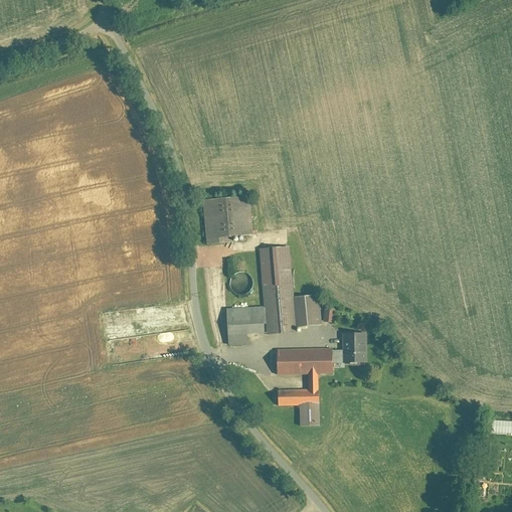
[(252,196),(203,199),(206,238),(256,234),(252,196)]
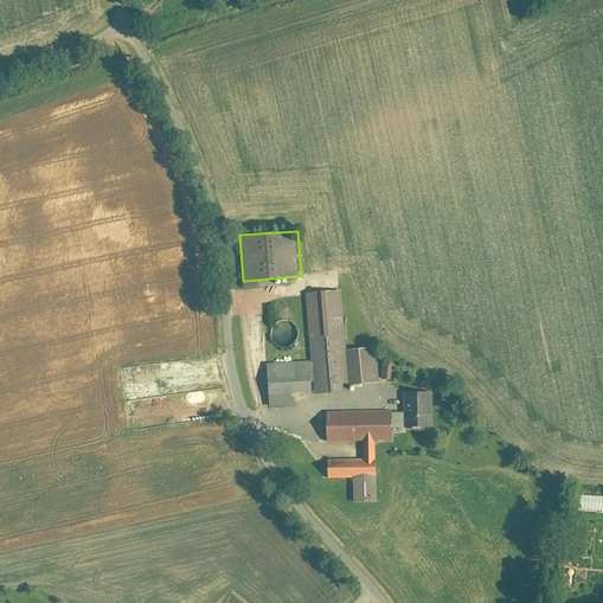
[(268,361),(271,395),(348,387),(339,287),(303,289),(309,358),(268,361)]
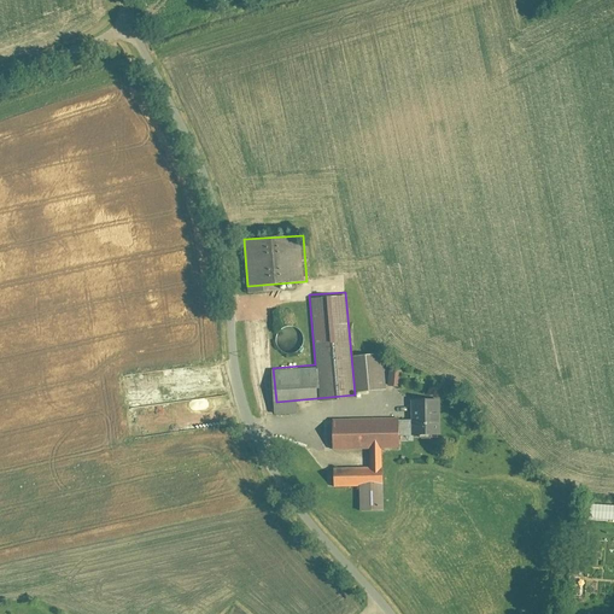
[(268,334),(268,346),(273,354),(284,358),(296,357),(303,350),(307,339),(304,329),(294,322),(285,320),(274,325),(268,334)]
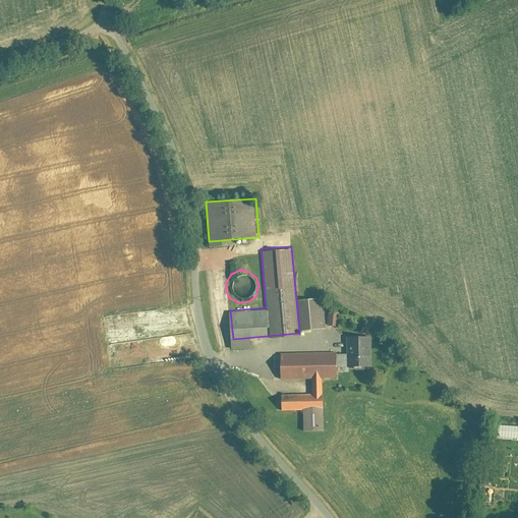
[(325,328),(322,297),(298,300),(301,331),(325,328)]
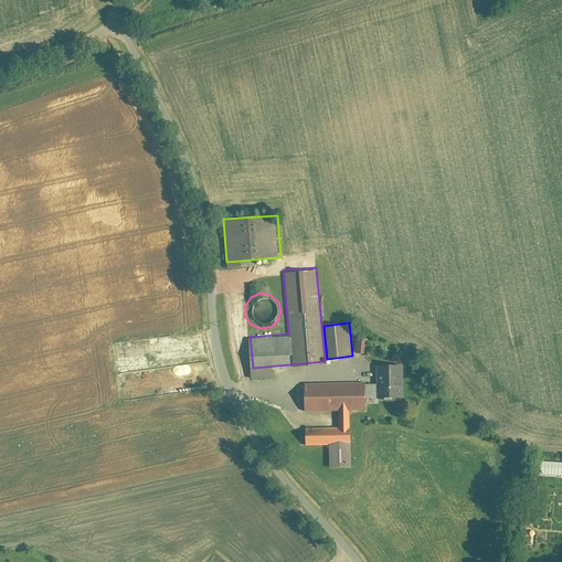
[(369,352),(368,338),(354,339),(354,353),(369,352)]
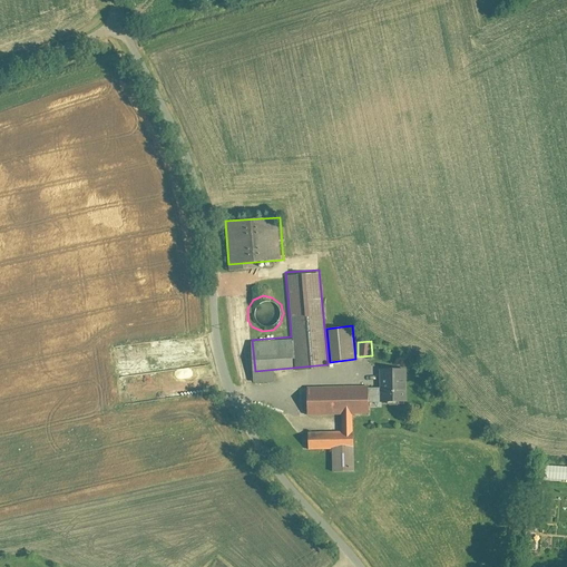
[(409,368),(379,368),(379,402),(409,402),(409,368)]
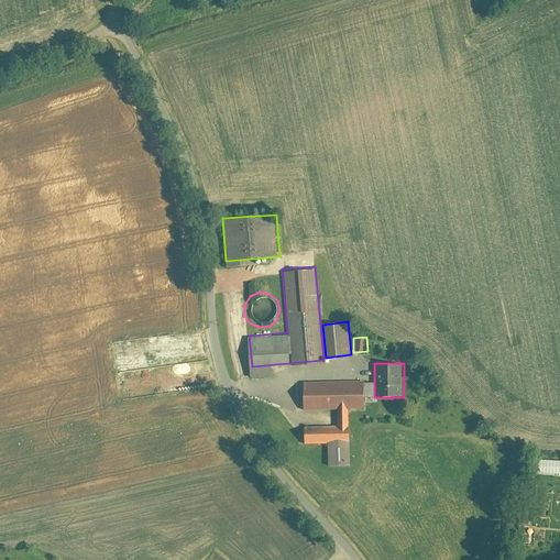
[(304,421),(305,441),(328,440),(329,467),(348,465),(347,440),(351,439),(350,420),(348,420),(347,406),(369,405),(368,377),(303,380),(304,407),(339,406),(339,420),(304,421)]
